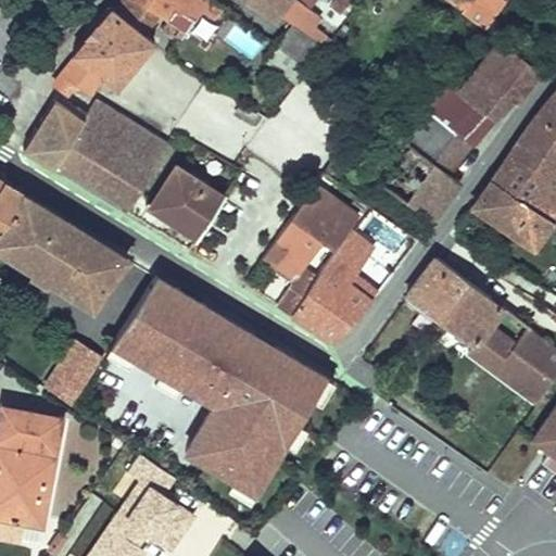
[(54,86),(62,91),(68,96),(76,86),(88,95),(102,76),(116,88),(153,42),(143,35),(159,14),(135,0),(123,0),(115,11),(111,8),(98,24),(96,24),(86,36),(87,38),(74,53),(77,58),(54,86)]
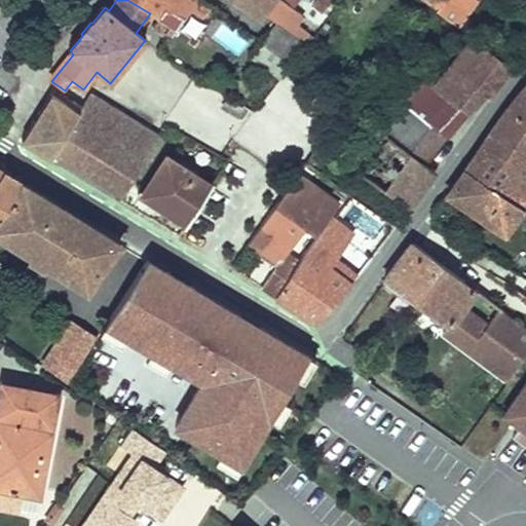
[(127,0),(150,13),(158,20),(171,27),(165,34),(172,37),(183,20),(176,14),(185,0),(127,0)]
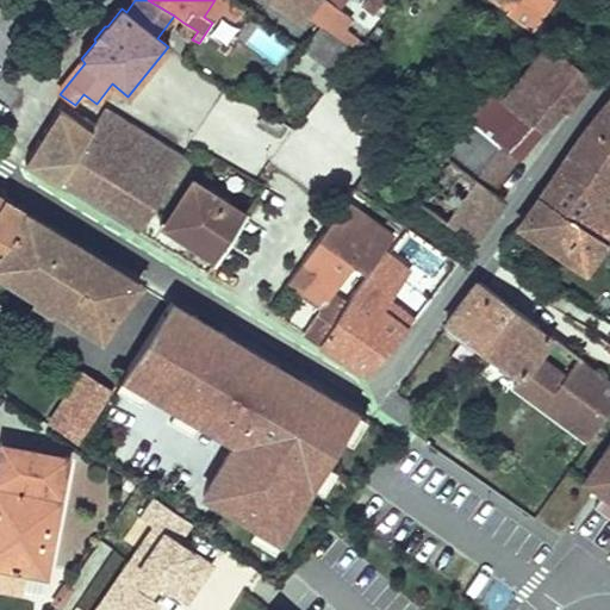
[(243,7),(231,0),(215,0),(204,17),(212,23),(219,12),(234,20),(243,7)]
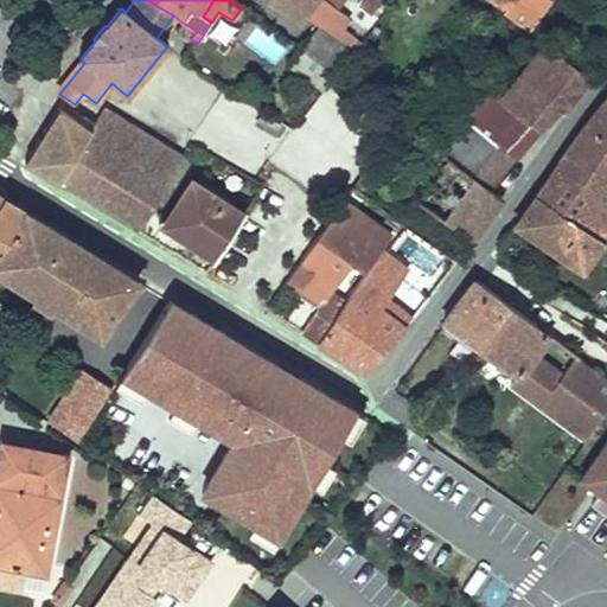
[(267,0),(298,21),(304,13),(312,0),(267,0)]
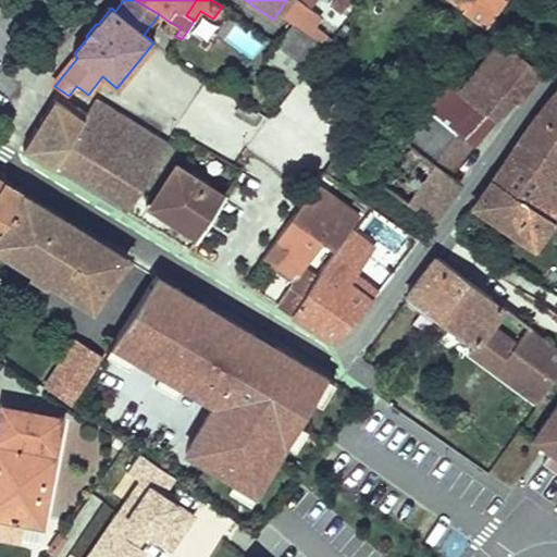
[(298,0),(286,0),(279,12),(292,25),(294,23),(322,46),(329,37),(314,27),(321,16),(310,9),(298,0)]
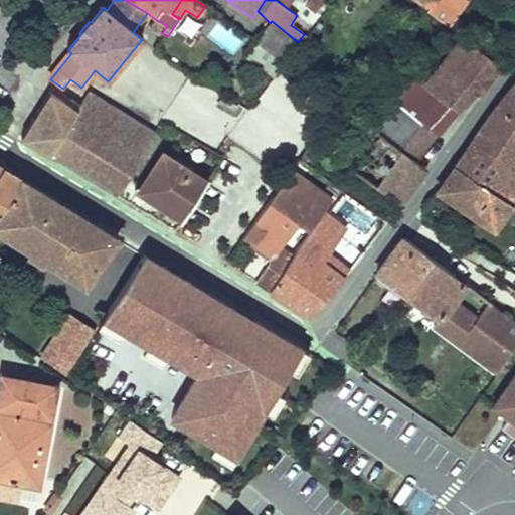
[(276,0),(287,8),(292,0),(276,0)]
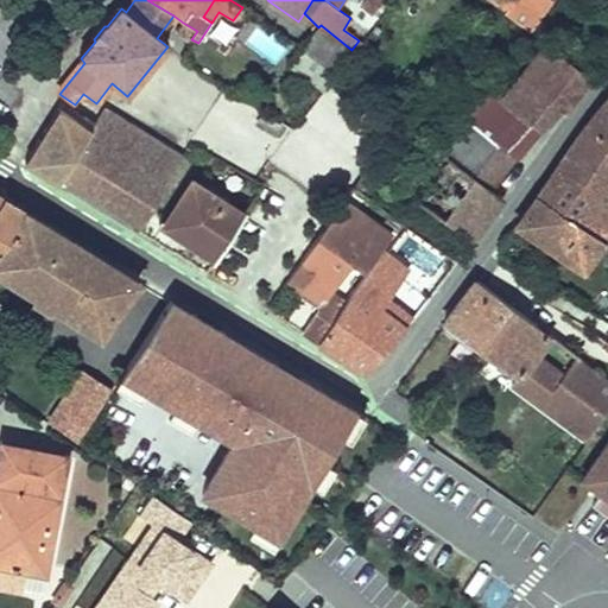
[(366,0),(362,6),(372,13),(381,0),(366,0)]
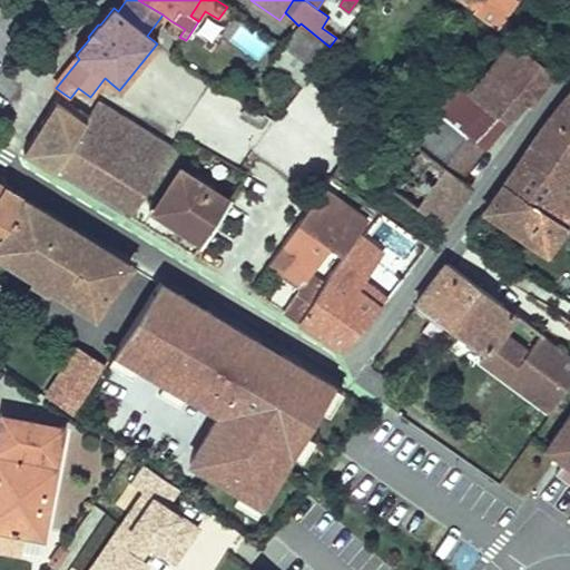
[(467,0),(501,25),(518,1),(516,0),(467,0)]
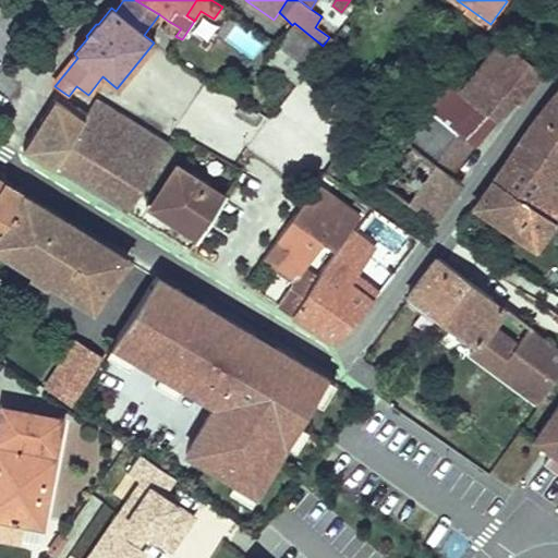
[(199,15),(189,33),(204,43),(215,25),(199,15)]
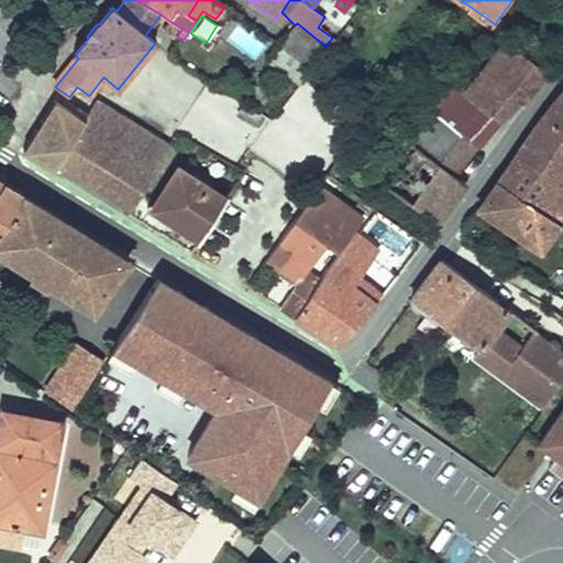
[(169,21),(164,30),(176,37),(177,36),(183,29),(169,21)]
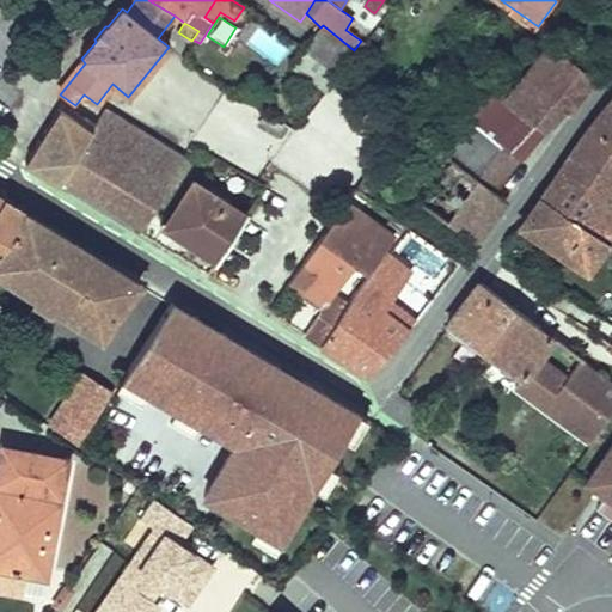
[(261,23),(245,36),(271,67),(287,54),(261,23)]
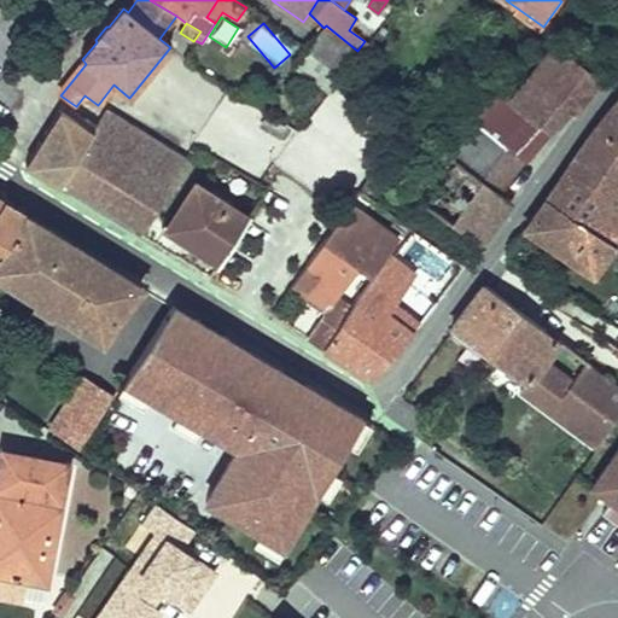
[(307,50),(293,66),(327,94),(328,93),(339,80),(339,79),(359,51),(357,51),(326,25),(324,28),(307,50)]
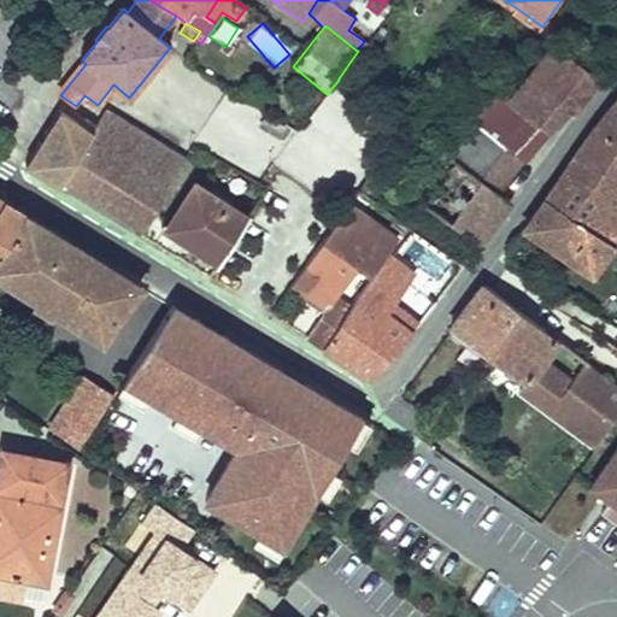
[(576,40),(565,54),(595,75),(605,62),(576,40)]
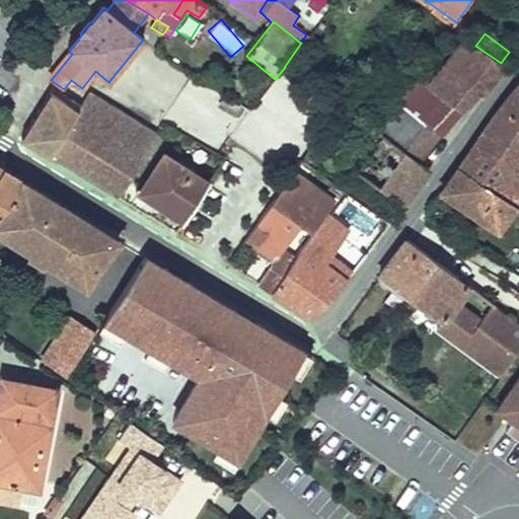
[(461,112),(477,92),(482,96),(505,68),(505,66),(501,63),(475,46),(466,39),(445,66),(445,67),(430,85),(459,112),(459,110),(461,112)]
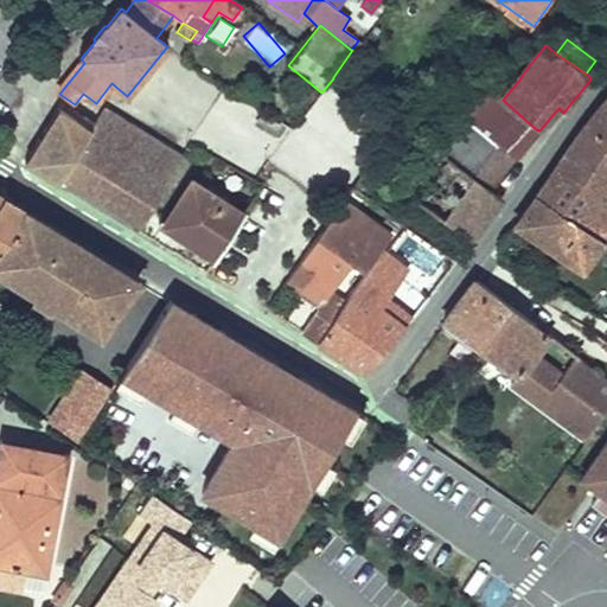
[(355,78),(350,84),(357,90),(362,84),(355,78)]
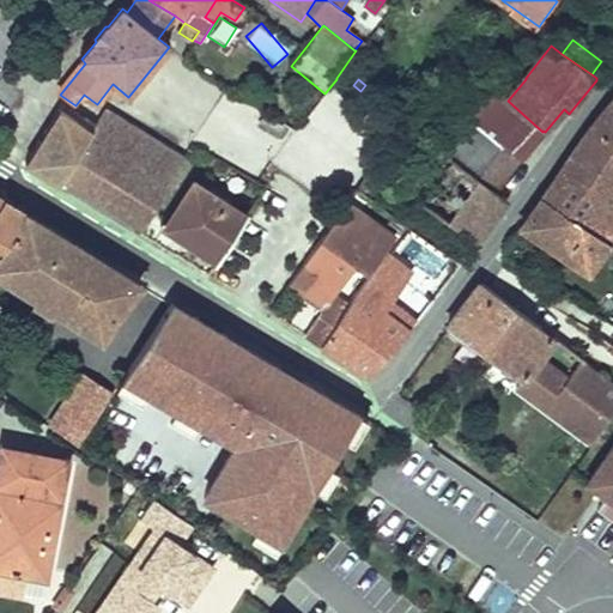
[(491,86),(466,115),(517,159),(542,132),(508,101),(491,86)]
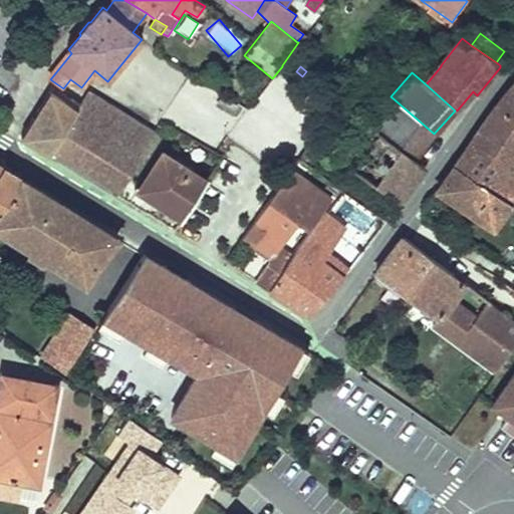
[(513,91),(511,89),(499,106),(513,116),(513,91)]
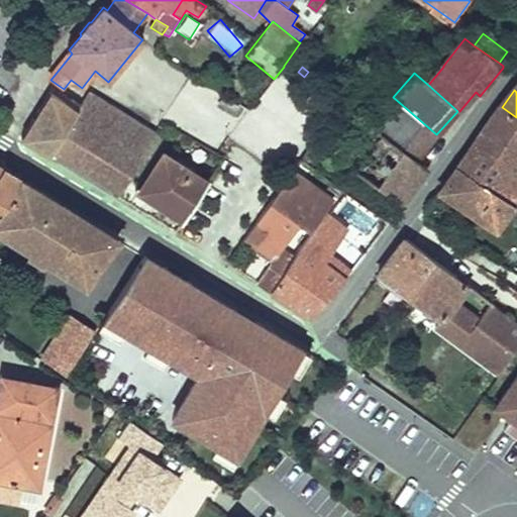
[(120,189),(142,156),(158,130),(93,93),(83,107),(72,100),(68,106),(50,94),(22,140),(50,157),(56,149),(120,189)]
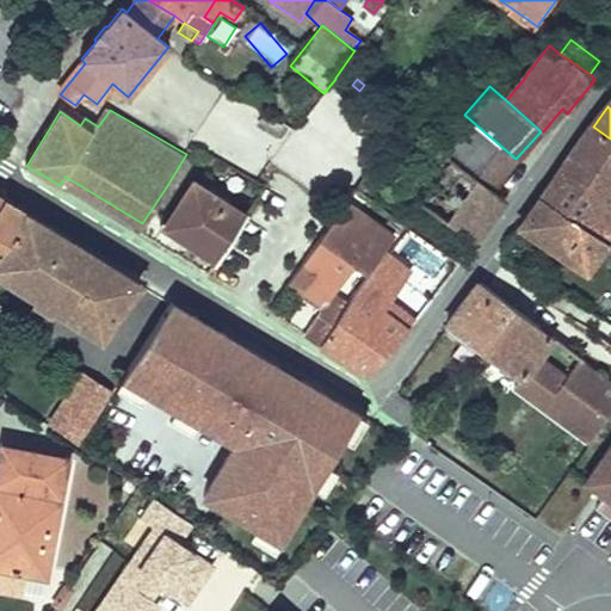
[(516,159),(464,115),(460,110),(426,155),(402,189),(474,242),(504,201),(492,190),(514,160),(516,159)]
